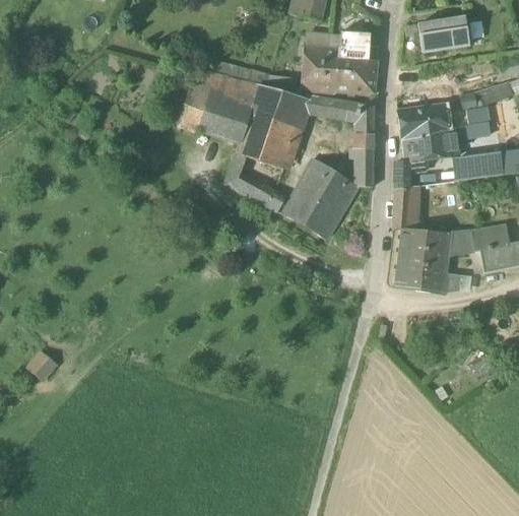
[(292,0),(289,11),(321,19),(325,0),(292,0)]
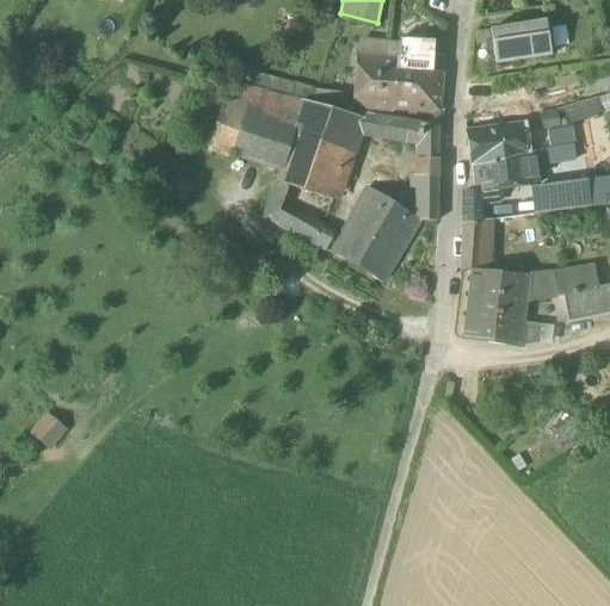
[(492,28),(497,62),(553,54),(549,31),(548,19),(492,28)]
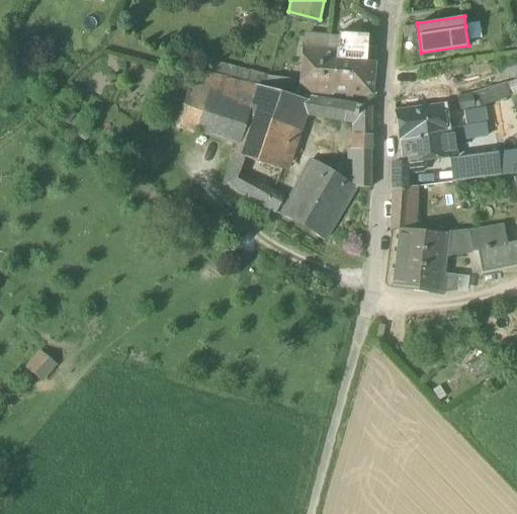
[(306,29),(305,45),(330,47),(331,39),(331,31),(306,29)]
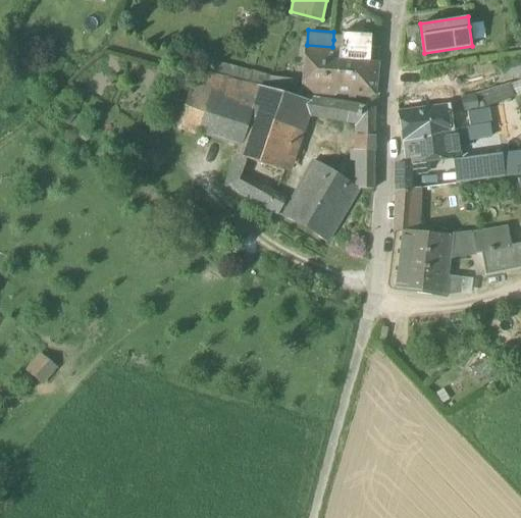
[(341,56),(371,59),(371,44),(372,33),(343,31),(342,41),(341,56)]
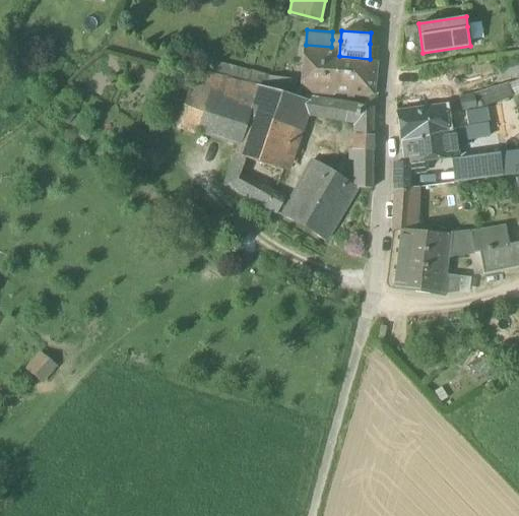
[(302,89),(335,92),(335,90),(339,56),(340,41),(332,40),(331,47),(306,45),(305,55),(302,89)]
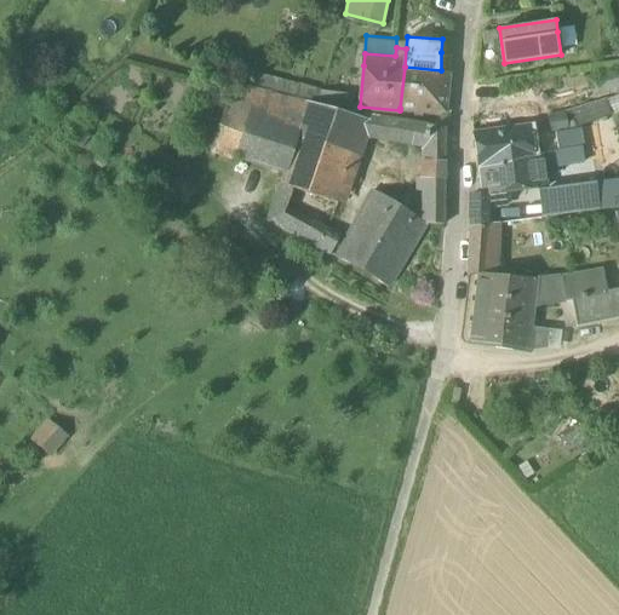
[(452,53),(441,52),(441,70),(451,72),(452,53)]
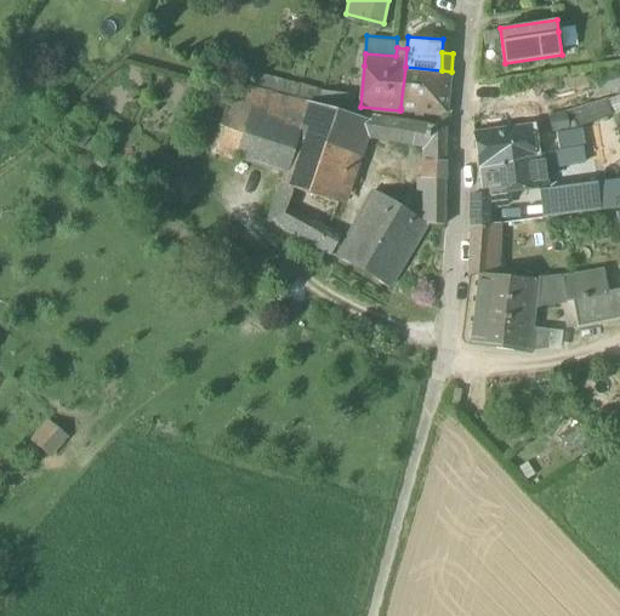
[(238,67),(234,81),(251,85),(256,73),(256,72),(238,67)]
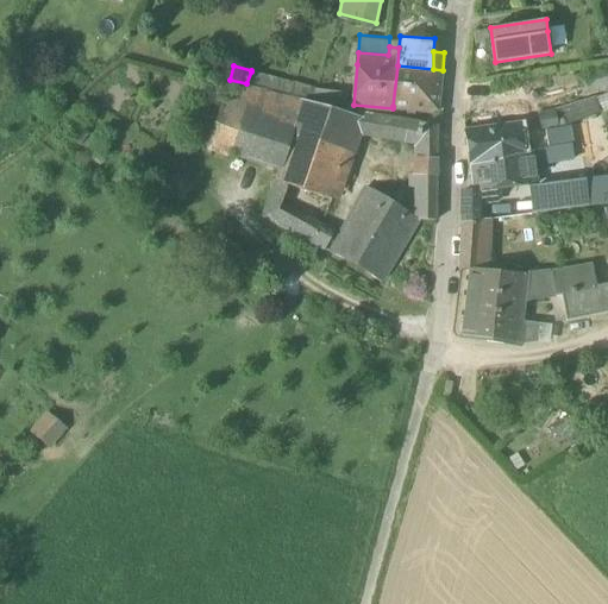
[(397,65),(393,106),(399,106),(439,108),(443,70),(433,69),(397,65)]
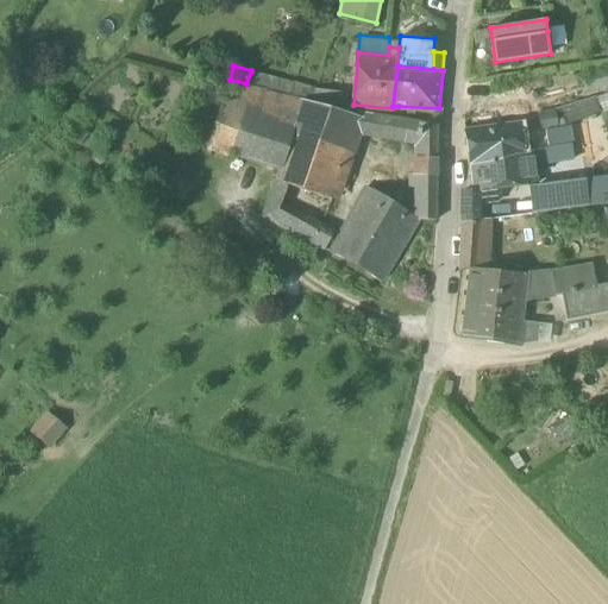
[(305,99),(312,100),(315,88),(251,71),(246,83),(305,99)]
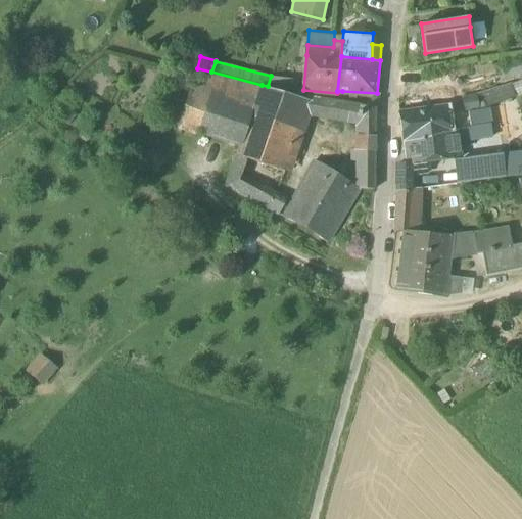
[(164,118),(241,143),(262,85),(211,72),(197,68),(192,87),(177,82),(164,118)]
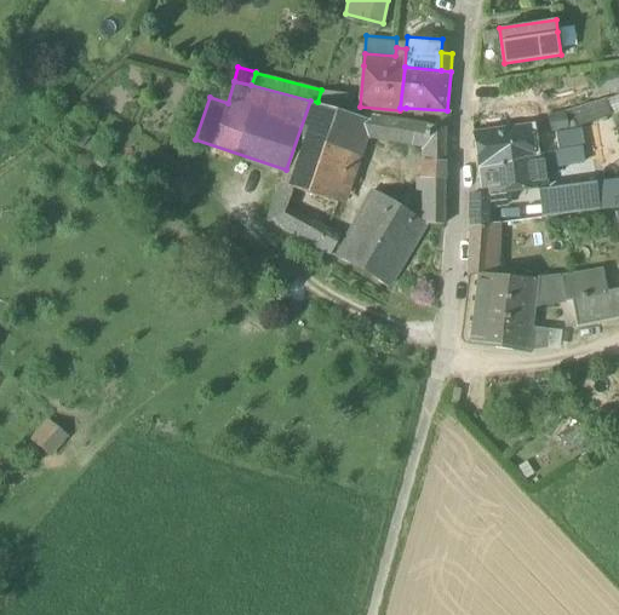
[(322,87),(321,90),(317,102),(353,113),(353,91),(322,87)]
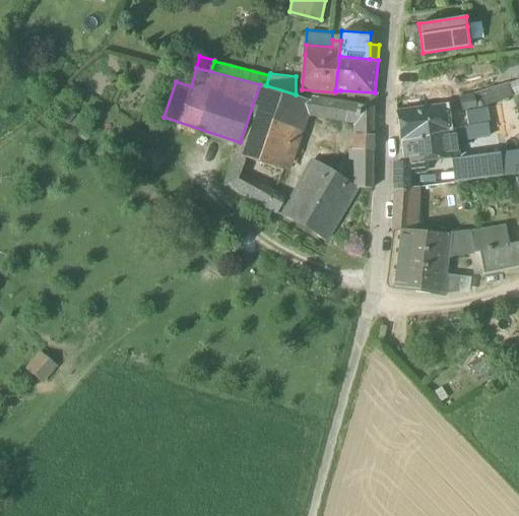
[(518,77),(509,81),(513,94),(518,92),(518,77)]
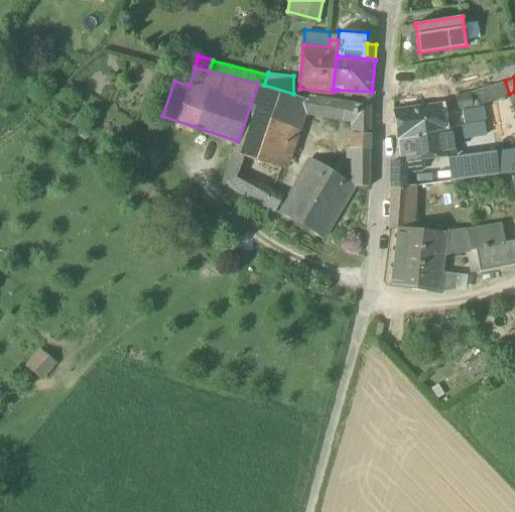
[(505,81),(472,92),(474,106),(479,105),(509,94),(505,81)]
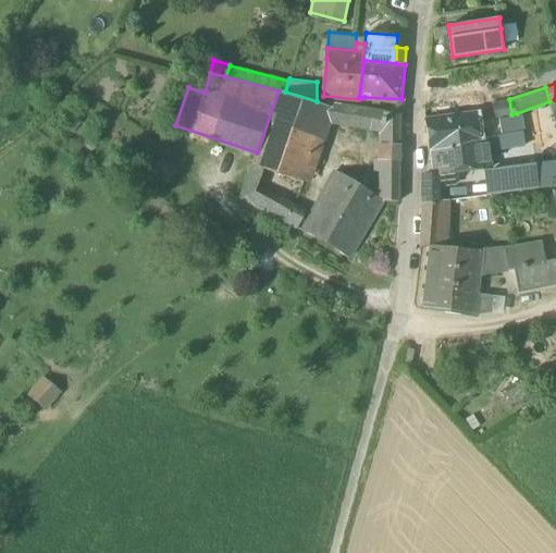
[(285,91),(279,90),(257,152),(254,163),(264,168),(303,180),(323,118),(326,105),(325,103),(317,101),(285,91)]
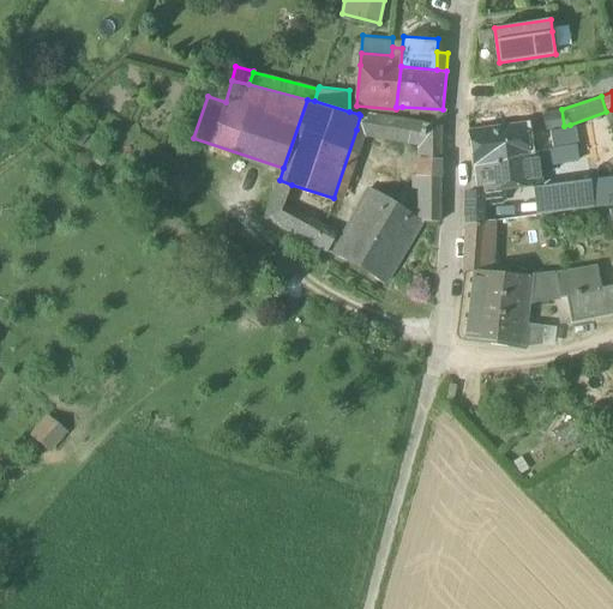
[(552,128),(564,126),(562,109),(533,115),(536,132),(527,133),(530,152),(539,150),(544,149),(556,146),(552,128)]
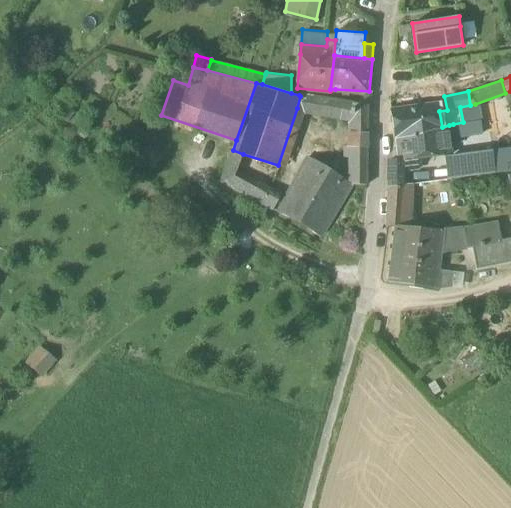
[(300,92),(299,95),(300,96),(297,108),(353,119),(354,119),(354,101),(334,98),(329,97),(300,92)]
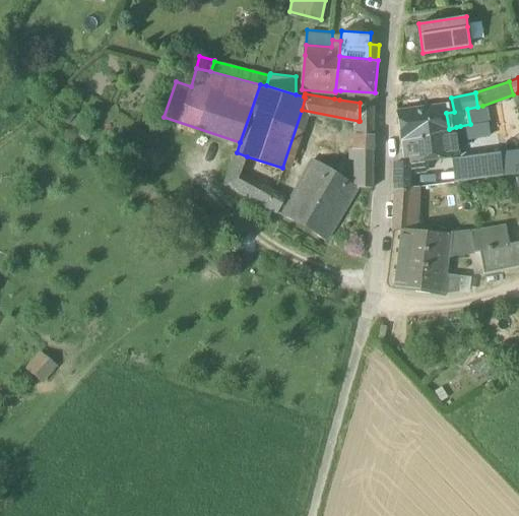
[(374,106),(360,103),(360,121),(359,121),(359,133),(373,134),(374,106)]
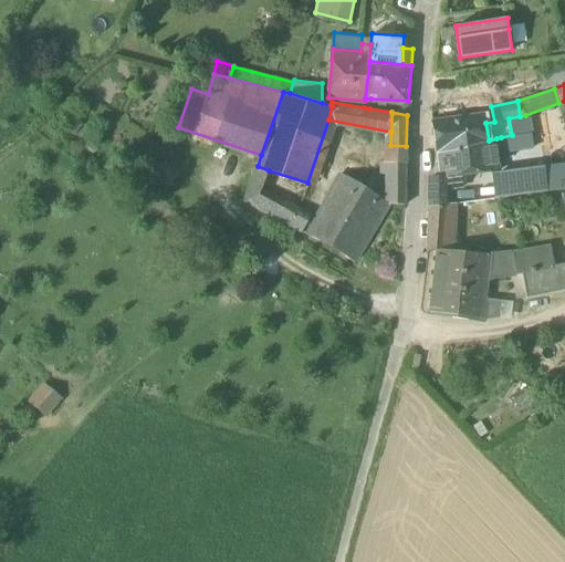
[(433,120),(438,151),(489,141),(485,123),(484,113),(433,120)]
